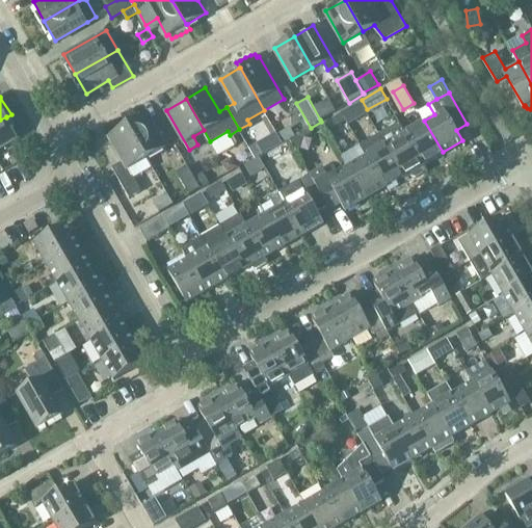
[(341,111),(333,116),(336,123),(345,117),(341,111)]
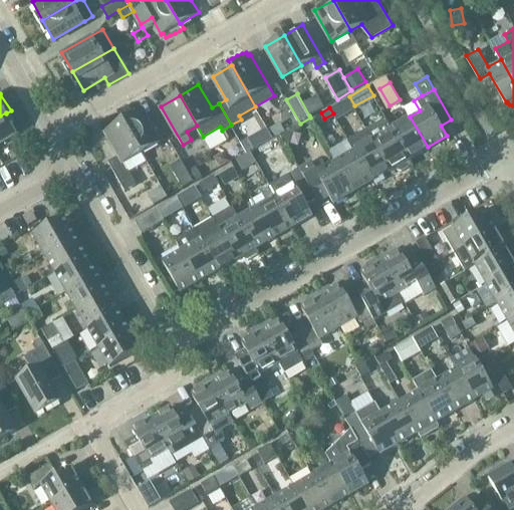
[(143,109),(124,120),(142,151),(161,140),(143,109)]
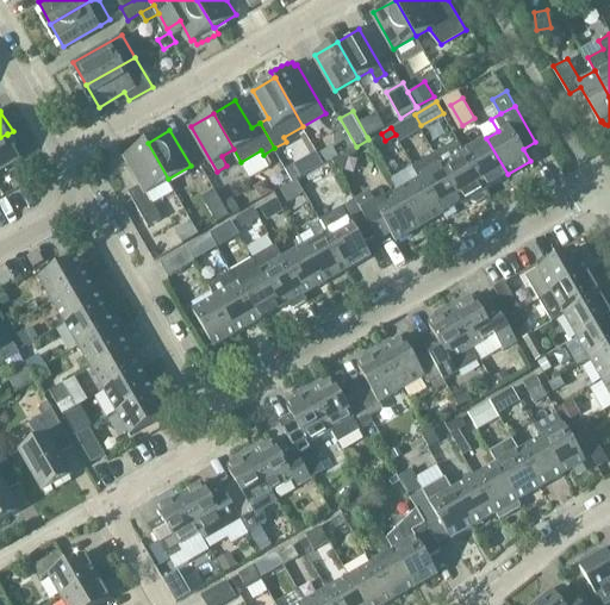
[(7,133),(0,137),(0,167),(19,156),(7,135),(7,133)]
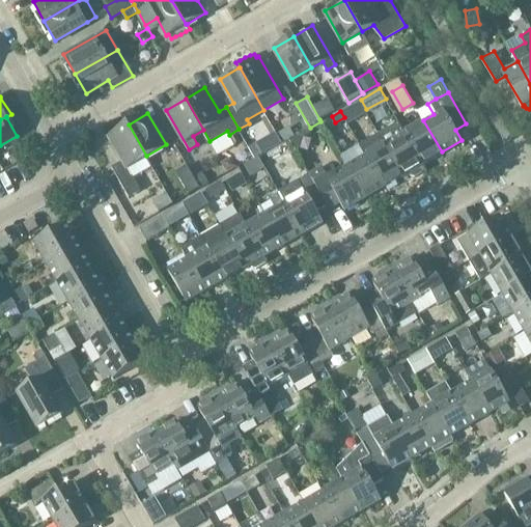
[(378,132),(385,143),(402,174),(409,171),(411,174),(415,174),(425,168),(422,163),(403,132),(397,120),(378,132)]
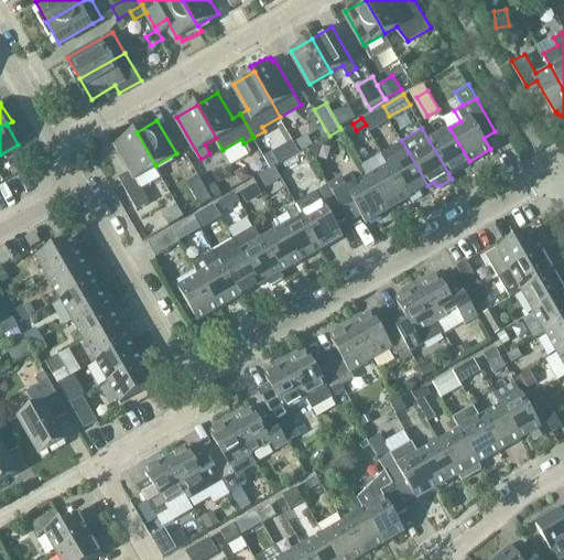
[(469,161),(449,128),(429,140),(448,173),(469,161)]
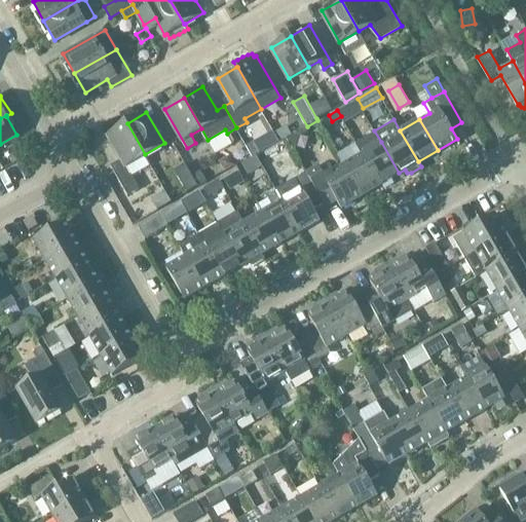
[(108,134),(121,157),(111,163),(128,193),(140,186),(133,174),(150,162),(145,154),(127,123),(108,134)]
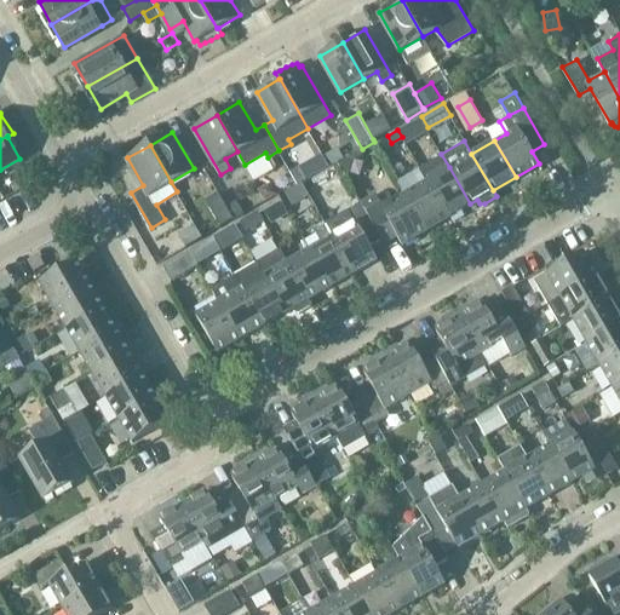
[(338,145),(326,153),(331,162),(339,157),(344,155),(338,145)]
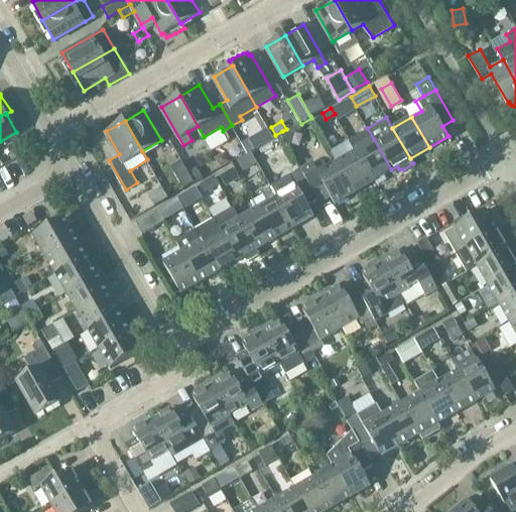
[(372,180),(391,169),(374,139),(367,128),(349,139),(355,149),(372,180)]
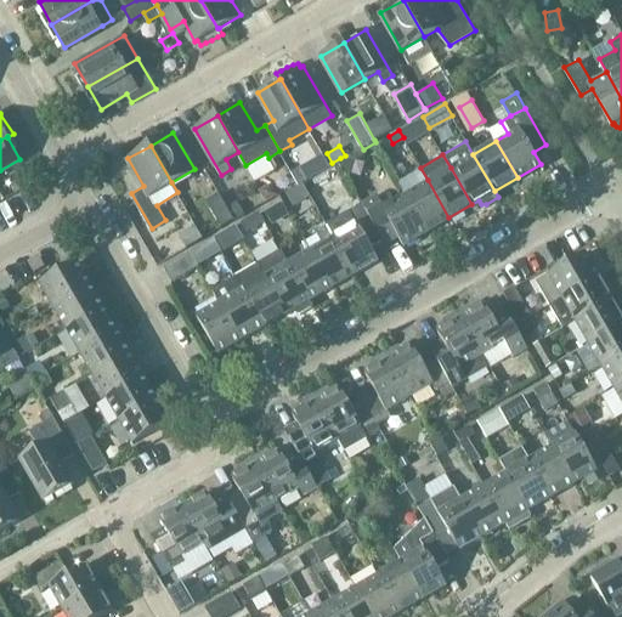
[(351,156),(343,160),(348,170),(352,171),(357,158),(351,156)]
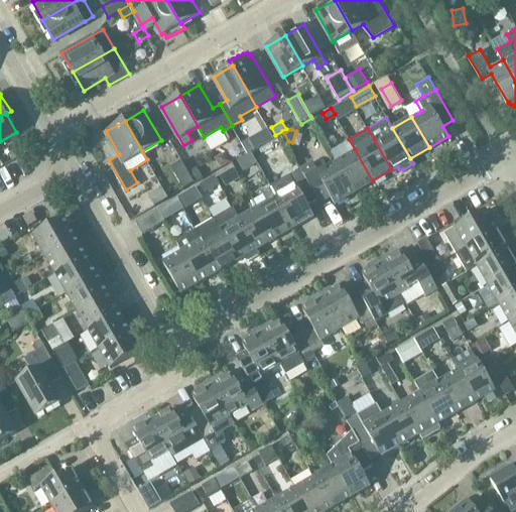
[(242,141),(248,152),(252,150),(255,148),(249,137),(242,141)]
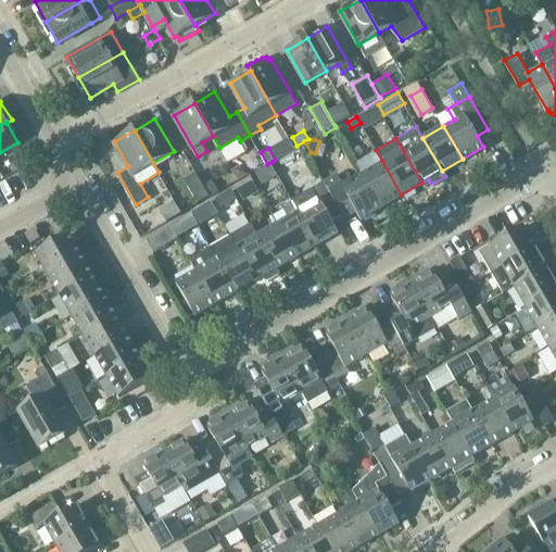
[(292,164),(301,178),(312,172),(303,158),(292,164)]
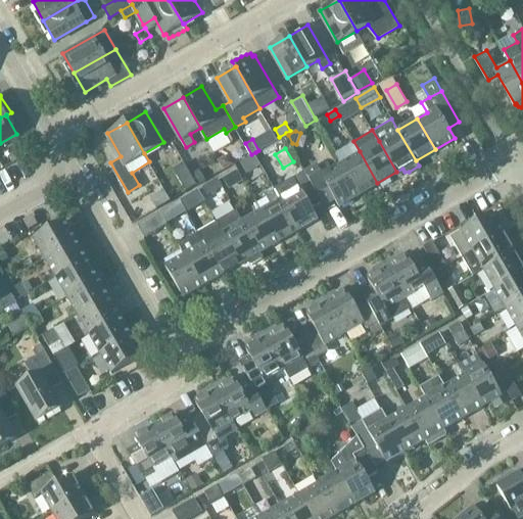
[(377,183),(360,151),(340,162),(359,194),(377,183)]
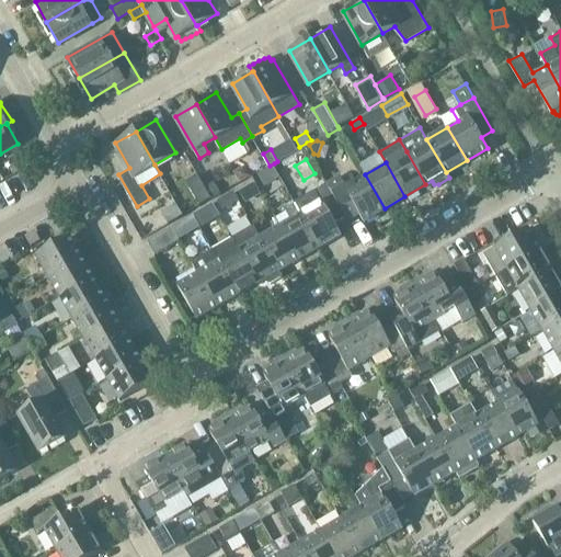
[(270,166),(264,169),(272,181),(281,175),(274,163),(270,166)]
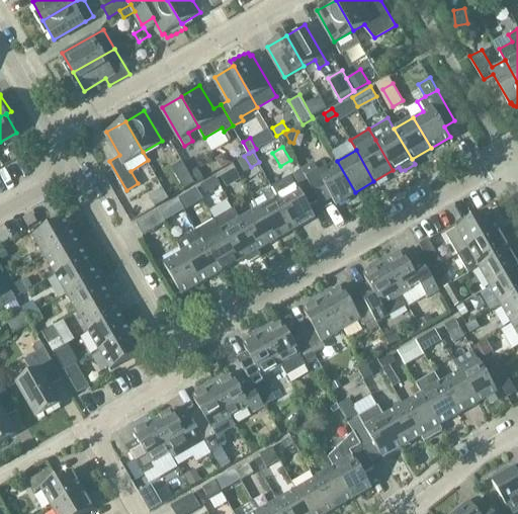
[(226,152),(218,157),(222,164),(230,160),(226,152)]
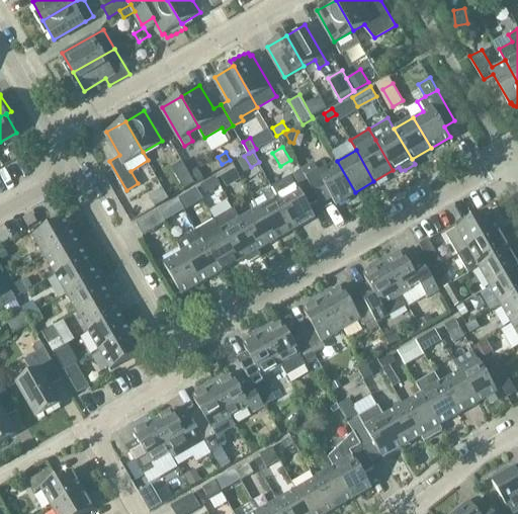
[(172,166),(184,187),(195,181),(182,160),(172,166)]
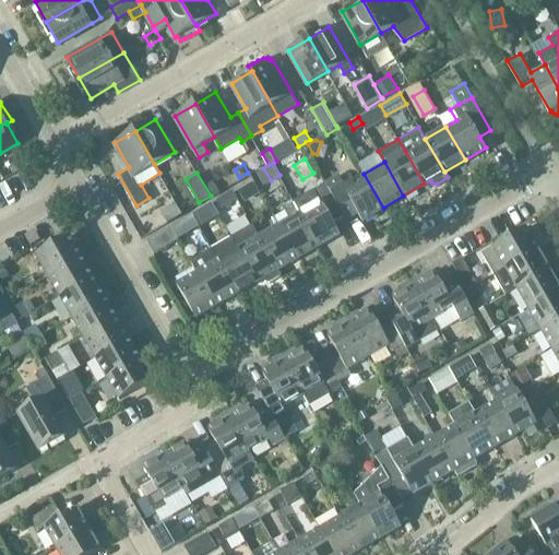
[(344,186),(337,175),(325,181),(328,187),(344,214),(355,208),(361,220),(383,208),(364,174),(344,186)]
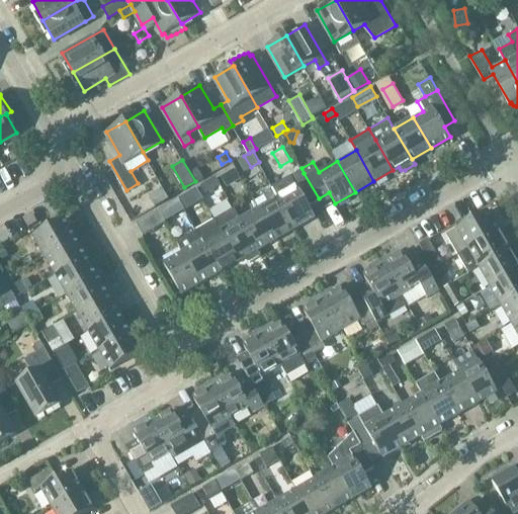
[(198,167),(189,172),(195,181),(203,176),(198,167)]
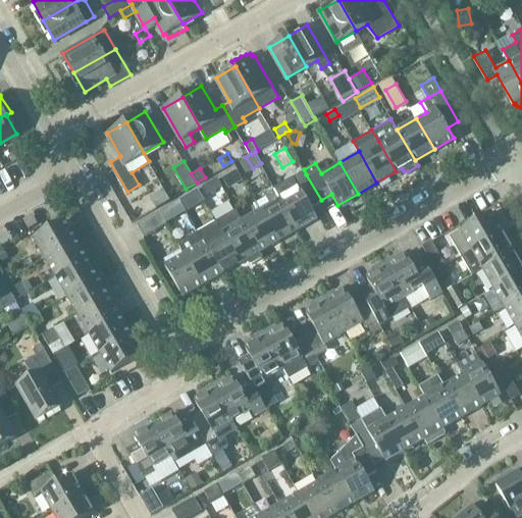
[(279,197),(297,228),(317,217),(311,206),(321,200),(306,174),(296,180),(299,186),(279,197)]
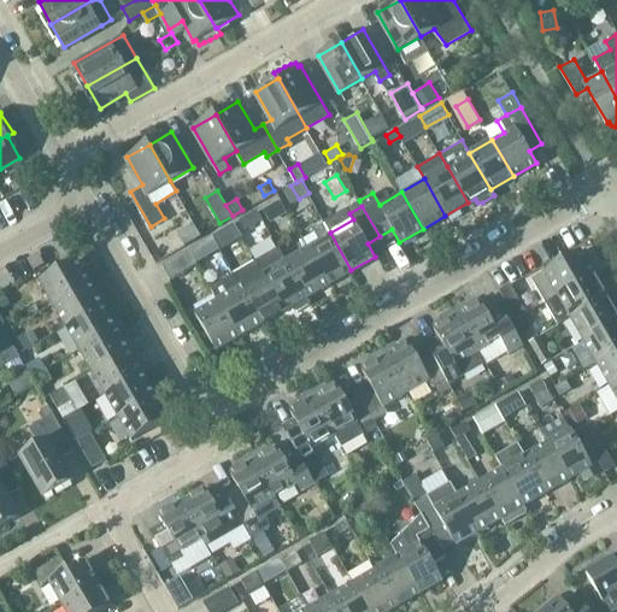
[(240,219),(245,228),(262,218),(256,210),(240,219)]
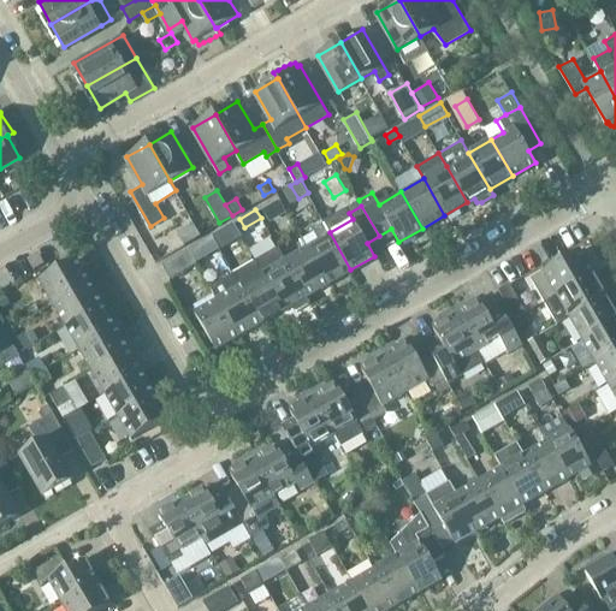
[(324,223),(313,229),(319,238),(307,245),(329,283),(350,270),(330,232),(324,223)]
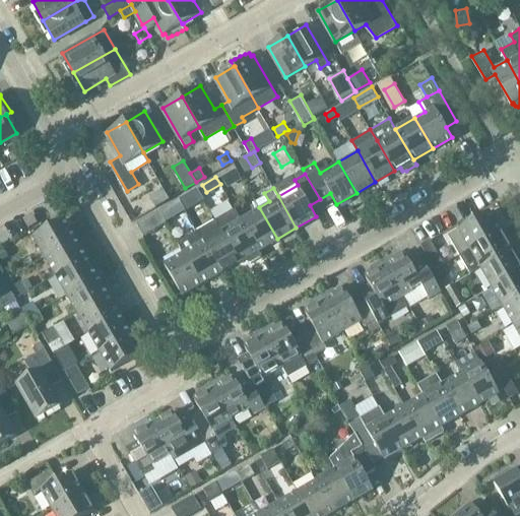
[(191,191),(180,197),(186,208),(192,205),(194,197),(191,191)]
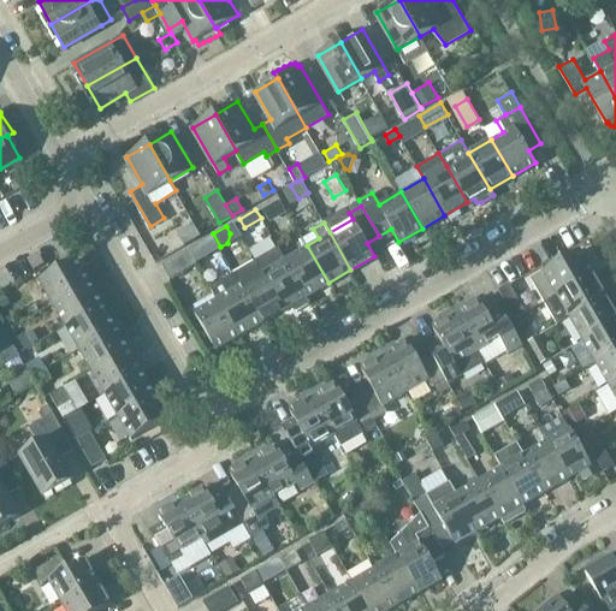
[(199,242),(189,247),(196,260),(206,254),(199,242)]
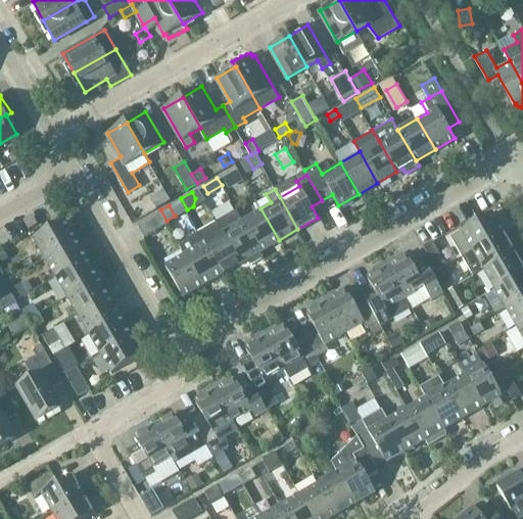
[(259,250),(279,240),(260,208),(241,220),(259,250)]
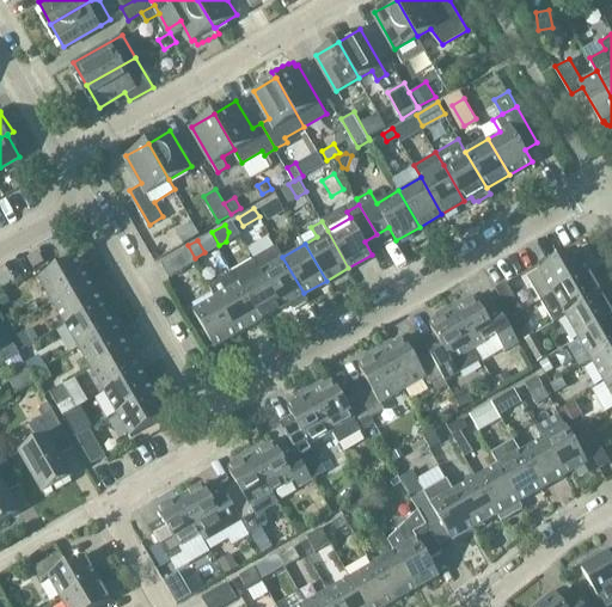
[(254,257),(261,270),(281,306),(289,302),(291,306),(295,307),(307,299),(304,293),(282,257),(275,245),(254,257)]
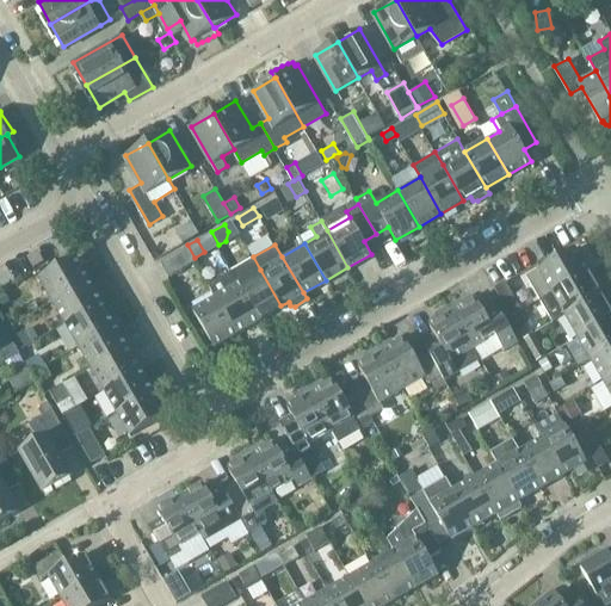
[(186,246),(160,261),(170,274),(195,259),(186,246)]
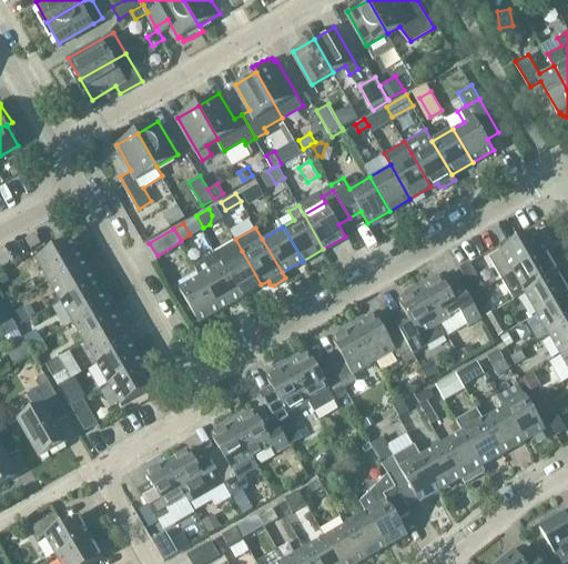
[(543,230),(538,229),(535,231),(535,230),(489,255),(501,278),(547,251),(544,245),(547,243),(548,240),(543,230)]
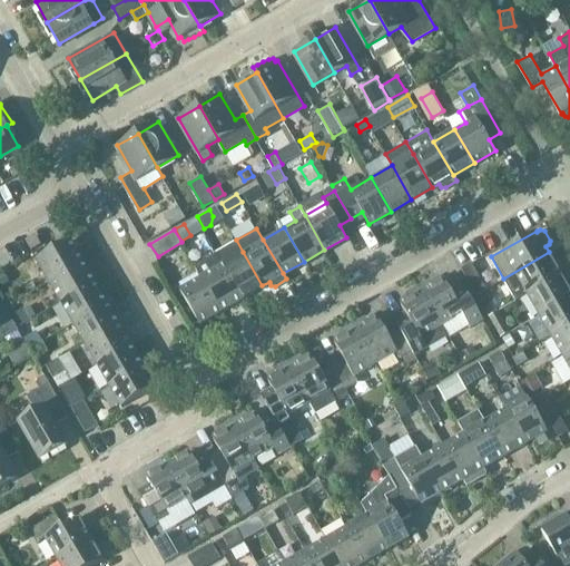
[(35,233),(26,238),(31,247),(40,242),(35,233)]
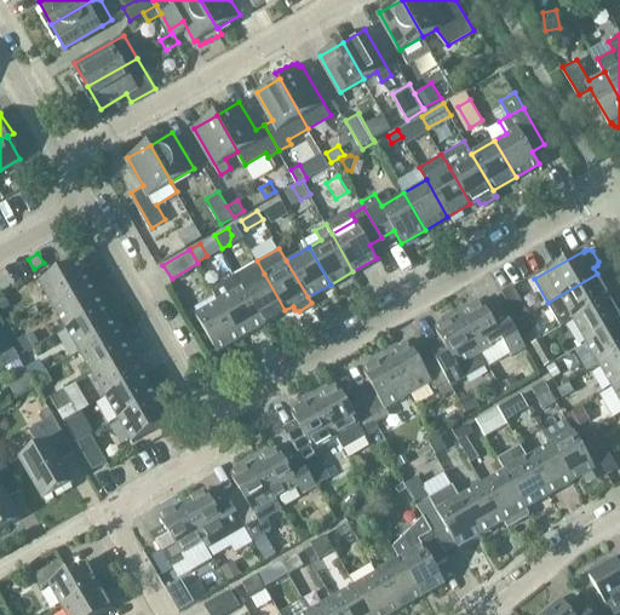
[(40,280),(53,303),(90,282),(76,259),(40,280)]
